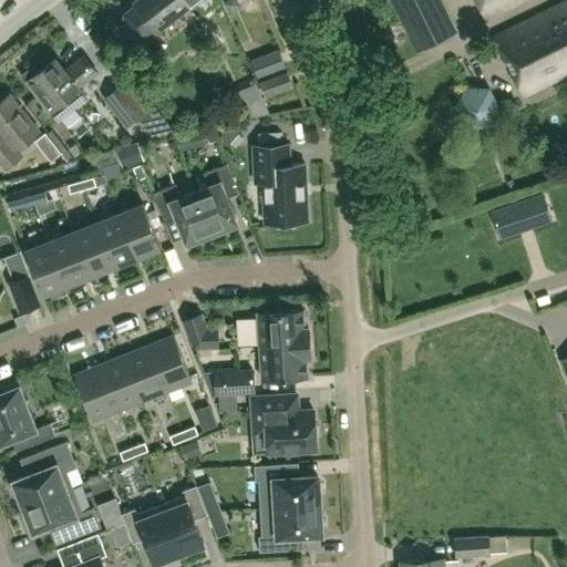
[(193,3),(196,0),(133,0),(132,1),(134,4),(124,12),(123,26),(130,34),(143,35),(153,29),(155,31),(192,2),(193,3)]
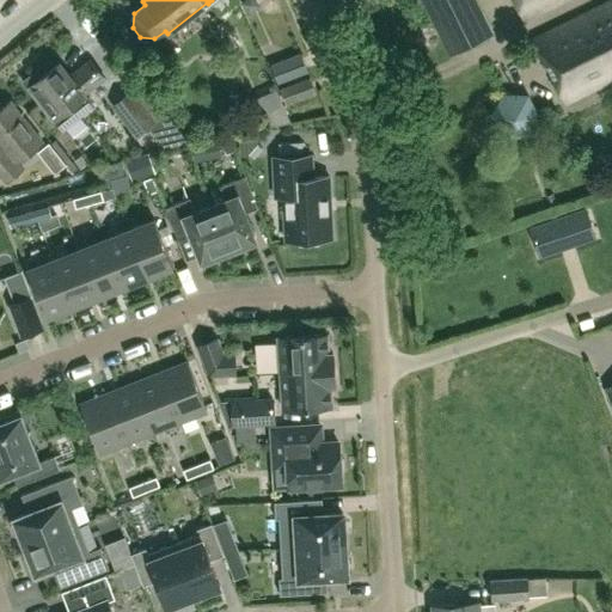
[(254,0),(244,0),(242,2),(249,12),(255,7),(255,1),(254,0)]
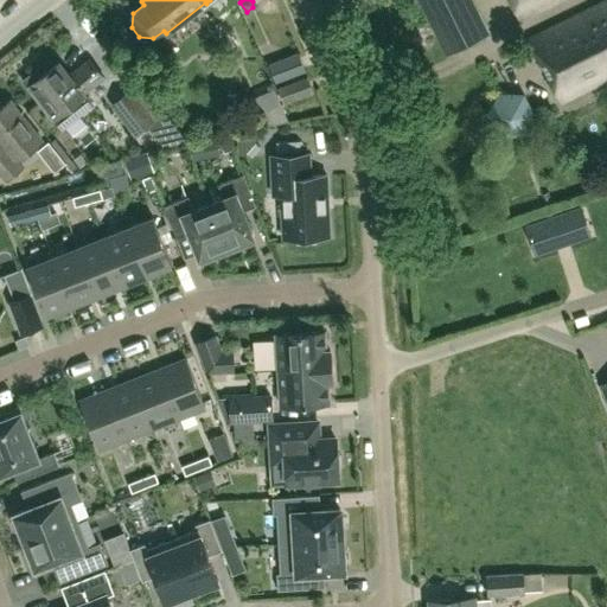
[(486,36),(468,0),(421,0),(448,55),(486,36)]
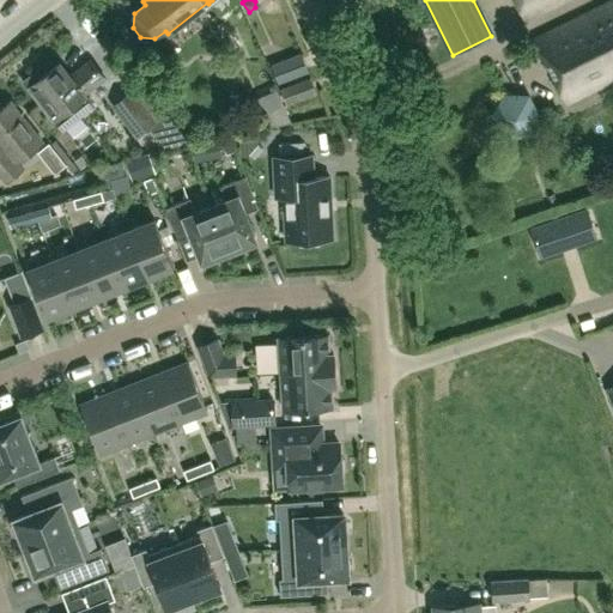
[(515,0),(525,19),(563,0),(515,0)]
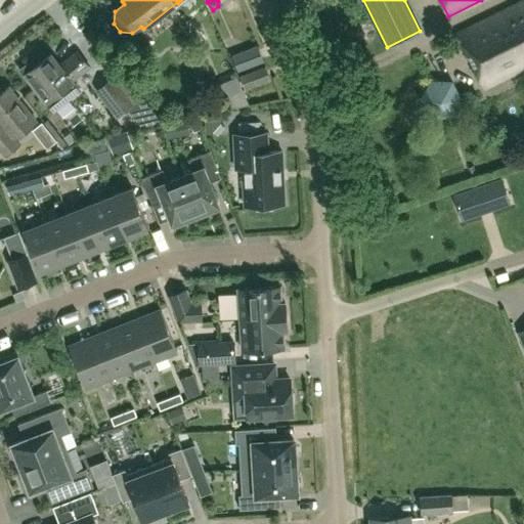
[(523,0),(521,2),(456,34),(484,88),(523,68),(523,0)]
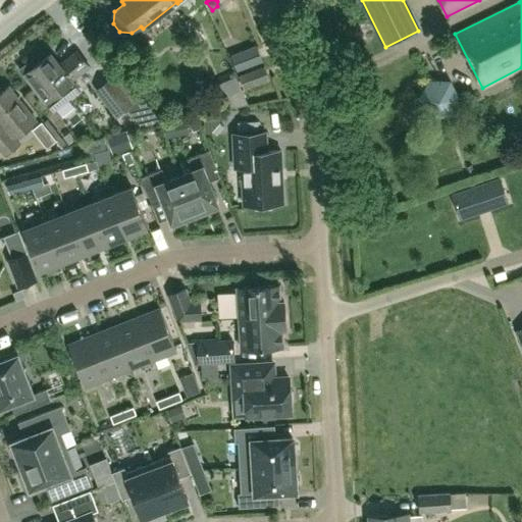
[(262,60),(257,47),(257,45),(232,54),(238,69),(262,60)]
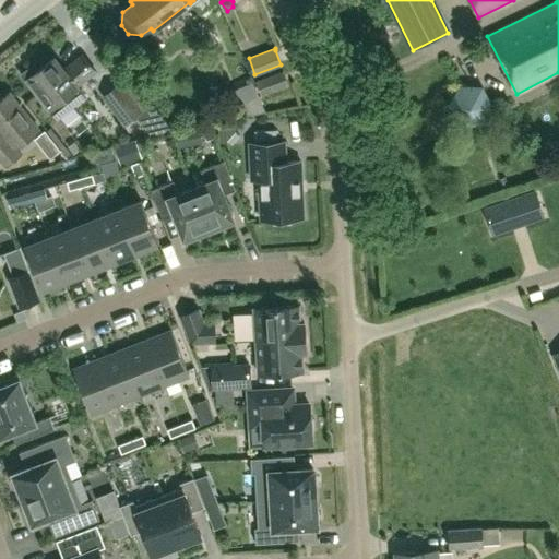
[(142,69),(131,52),(123,59),(134,74),(142,69)]
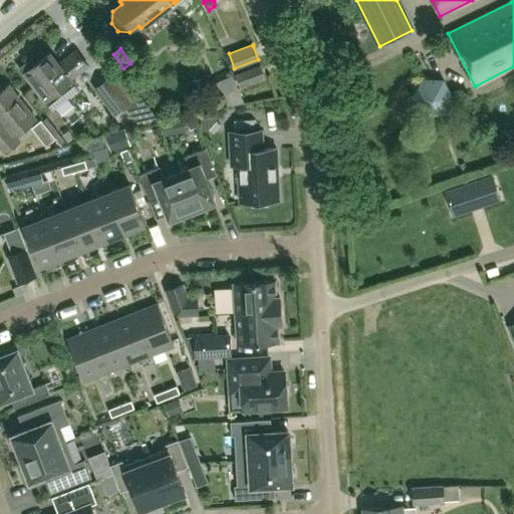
[(77,88),(69,78),(86,65),(74,50),(57,63),(49,53),(41,59),(36,52),(19,66),(51,108),(77,88)]
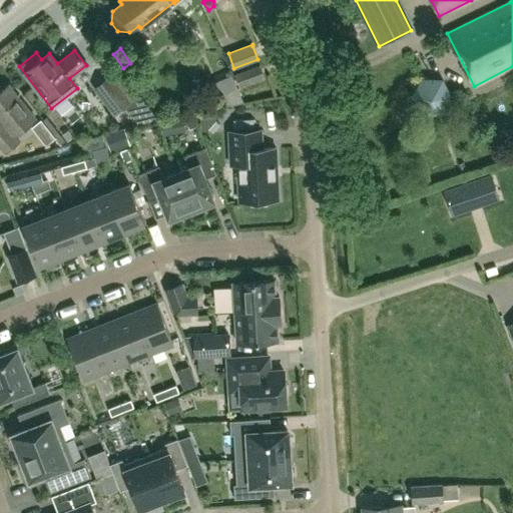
[(265,78),(260,66),(235,75),(239,87),(265,78)]
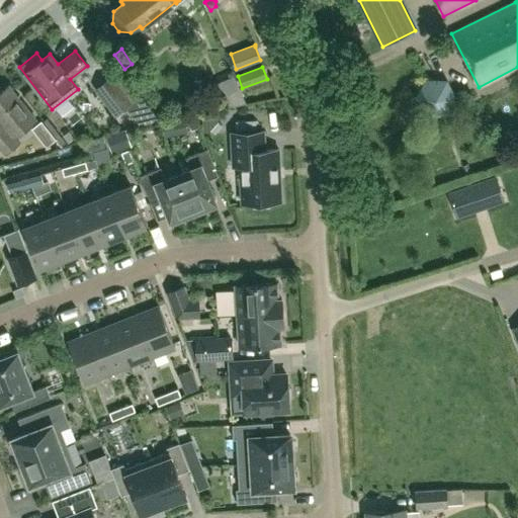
[(130,103),(110,77),(95,89),(115,114),(130,103)]
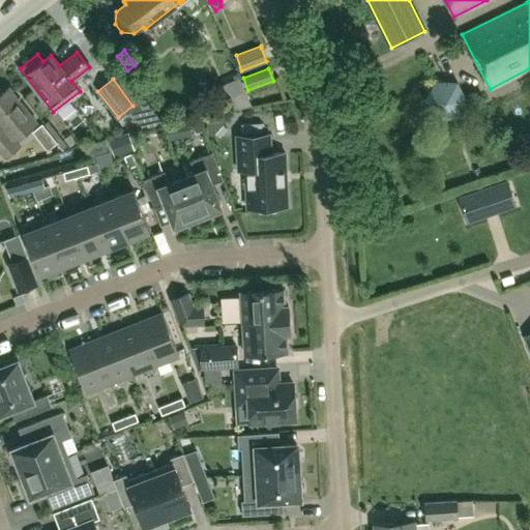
[(35,122),(8,88),(0,93),(0,123),(1,125),(0,125),(0,151),(4,157),(19,145),(15,140),(35,122)]
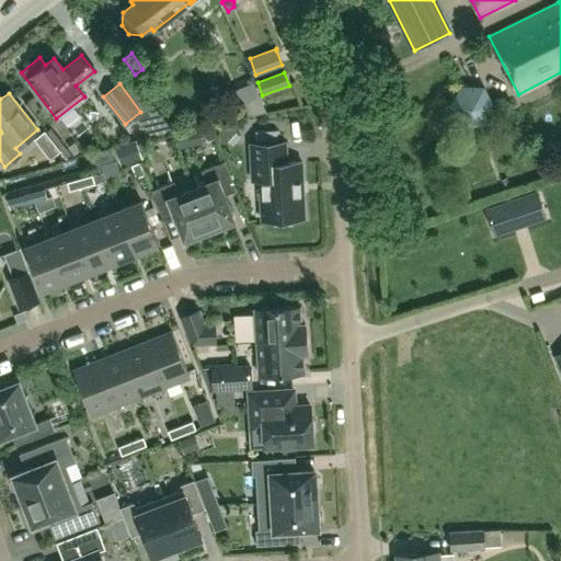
[(261,96),(239,101),(241,115),(263,111),(261,96)]
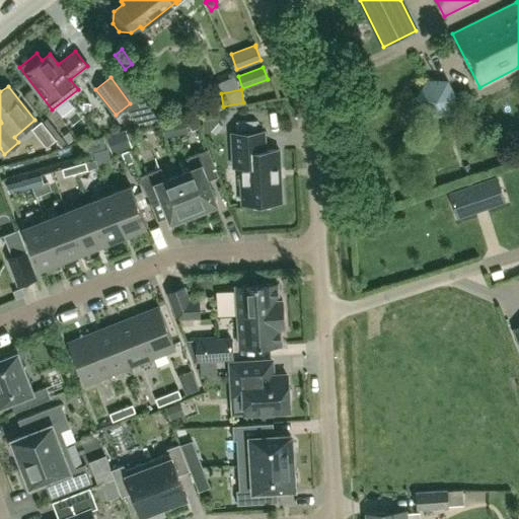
[(172,121),(161,123),(165,138),(176,136),(172,121)]
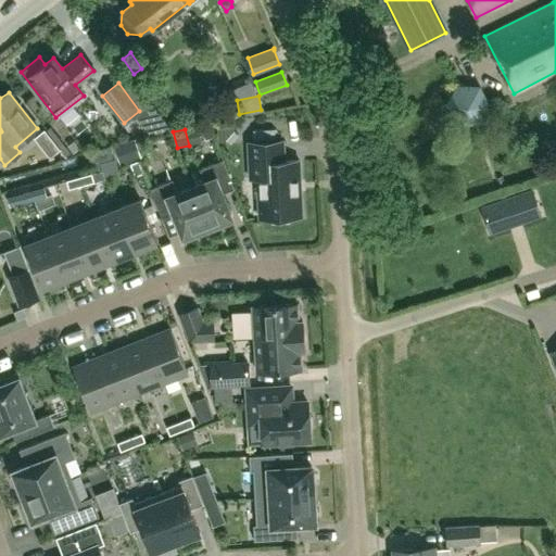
[(42,148),(53,139),(46,130),(35,139),(42,148)]
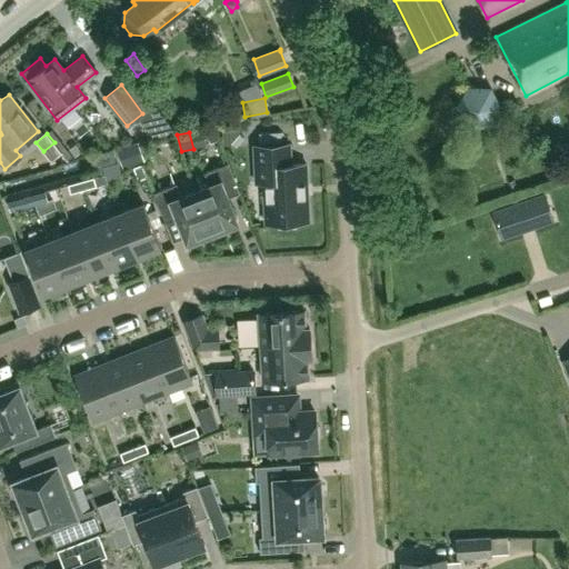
[(137,143),(116,150),(122,168),(142,161),(137,143)]
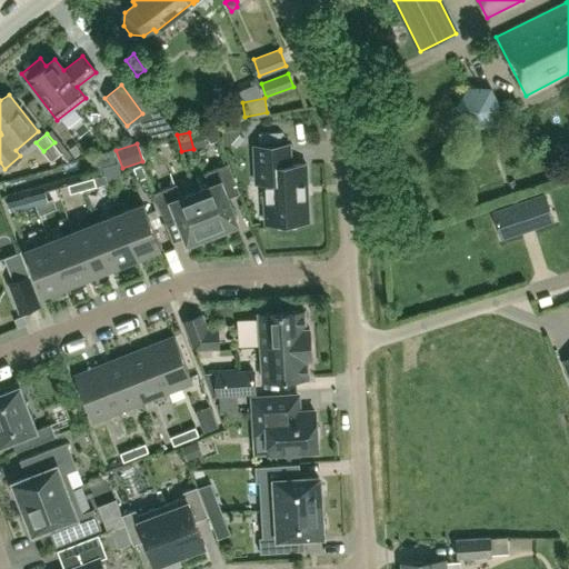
[(305,197),(305,185),(307,185),(306,163),(291,165),(290,145),(253,146),(256,182),(263,182),(265,206),(267,206),(268,221),(266,222),(266,223),(278,222),(279,227),(296,226),(296,221),(309,221),(308,197),(305,197)]
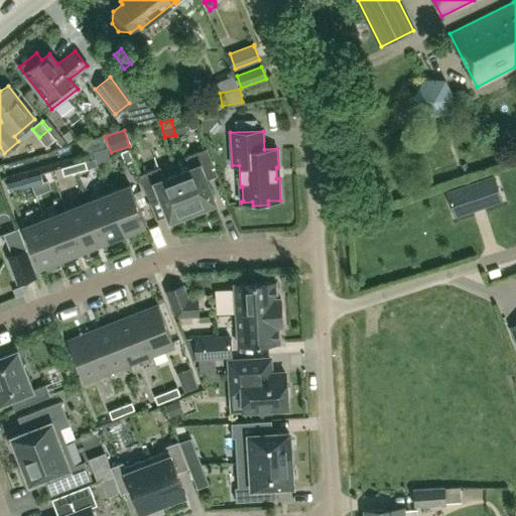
[(101,136),(81,141),(85,153),(88,152),(93,151),(105,147),(101,136)]
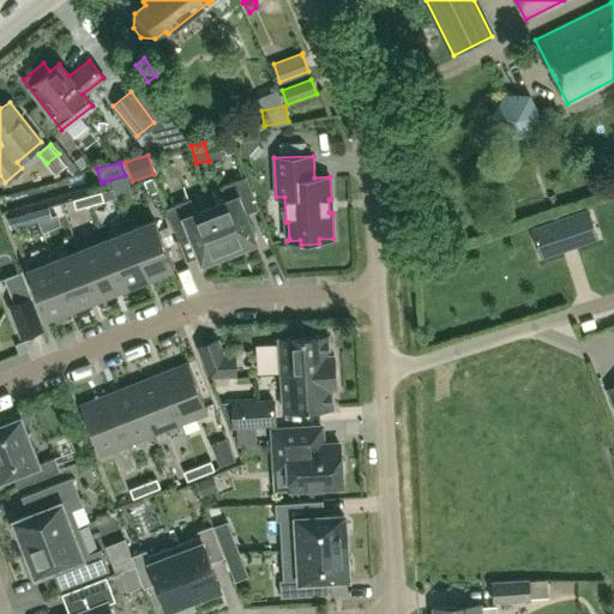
[(256,240),(245,214),(259,208),(246,176),(221,186),(227,200),(211,206),(229,251),(256,240)]
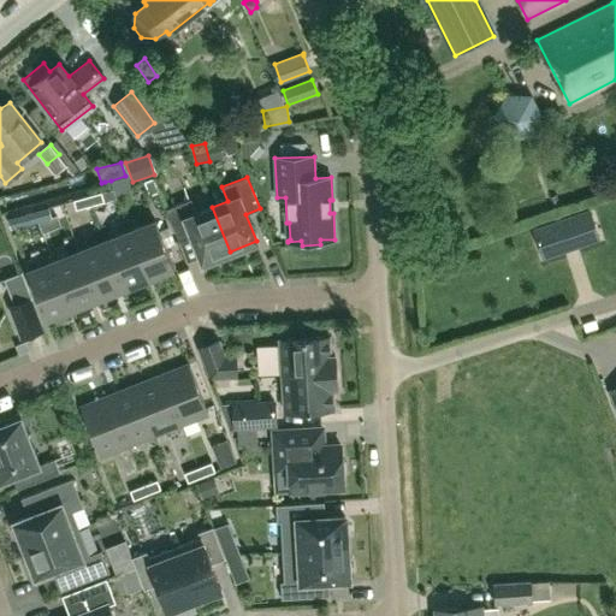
[(159,191),(153,178),(144,182),(149,195),(159,191)]
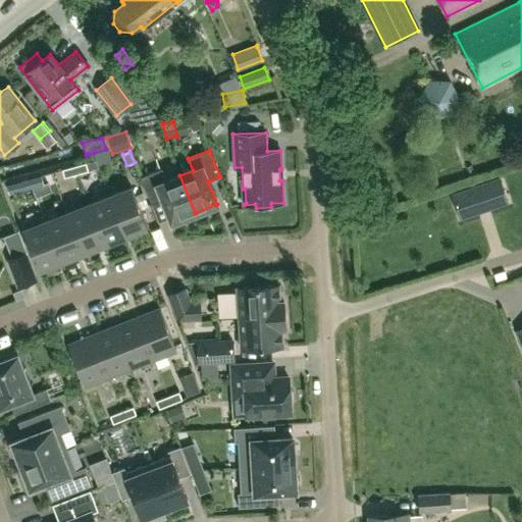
[(87,163),(74,166),(76,174),(89,171),(87,163)]
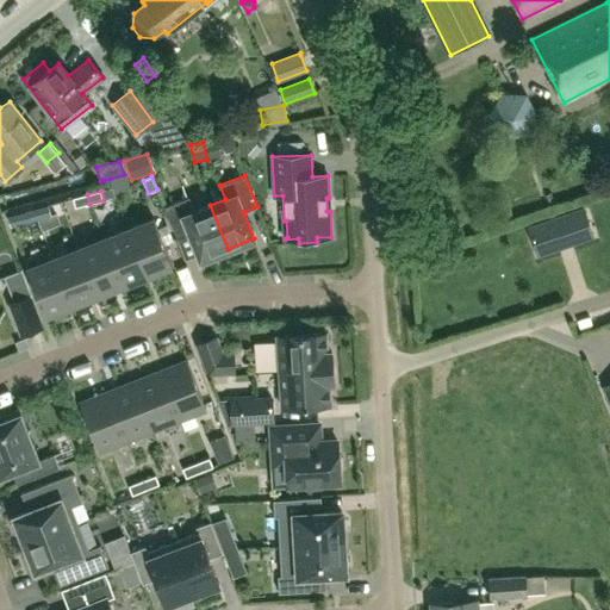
[(76,207),(89,204),(87,194),(73,198),(76,207)]
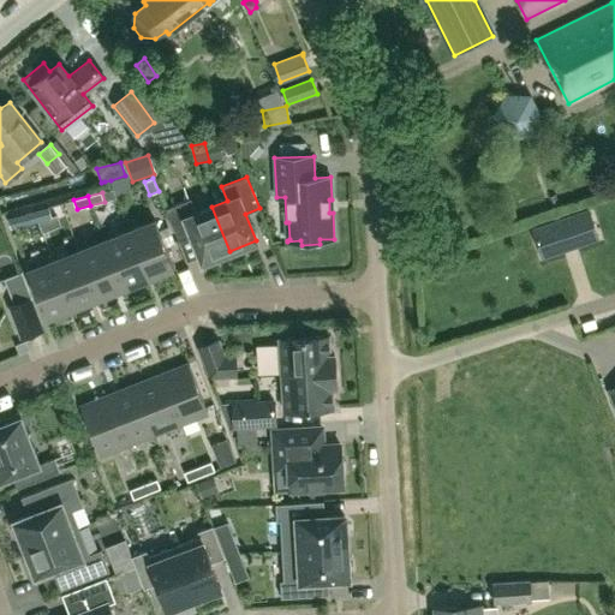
[(230,251),(212,207),(197,213),(191,198),(166,208),(179,240),(192,234),(203,262),(230,251)]
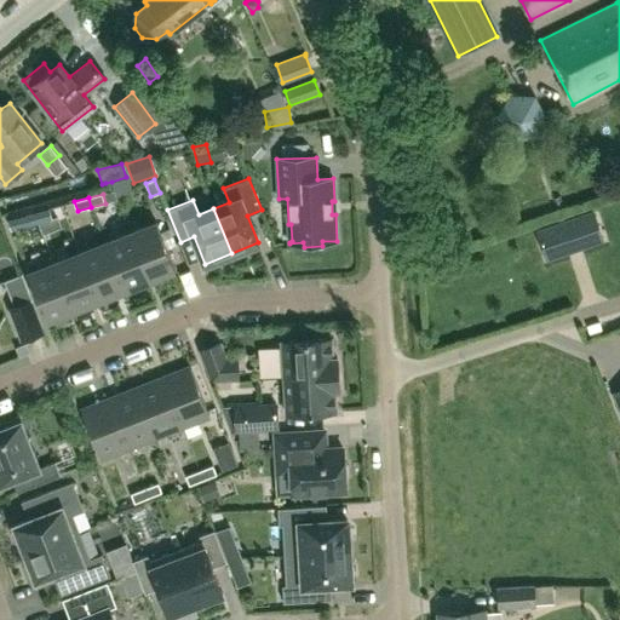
[(50,208),(35,212),(38,222),(52,218),(50,208)]
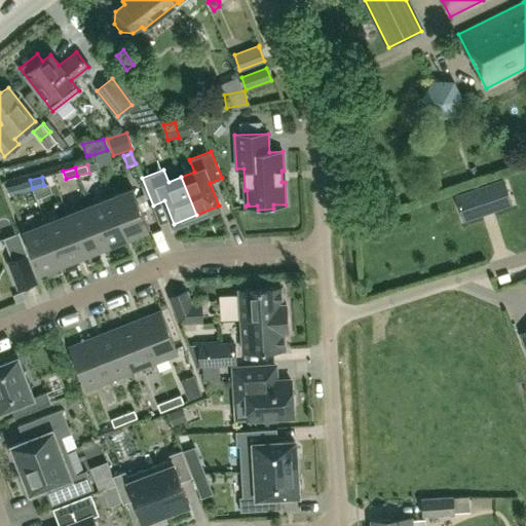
[(21,192),(32,188),(30,180),(19,184),(21,192)]
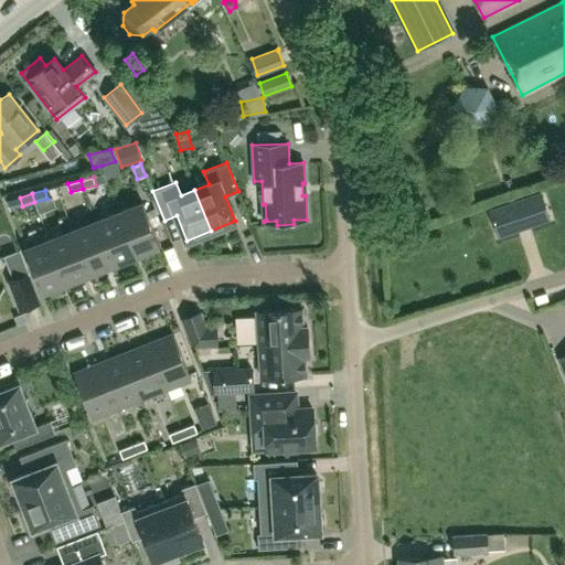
[(524,199),(490,211),(499,236),(533,224),(548,219),(540,193),(524,199)]
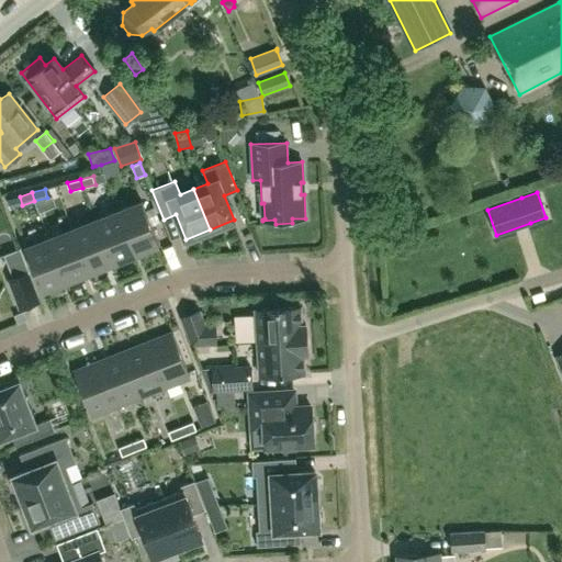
[(159,244),(142,202),(117,212),(134,254),(159,244)]
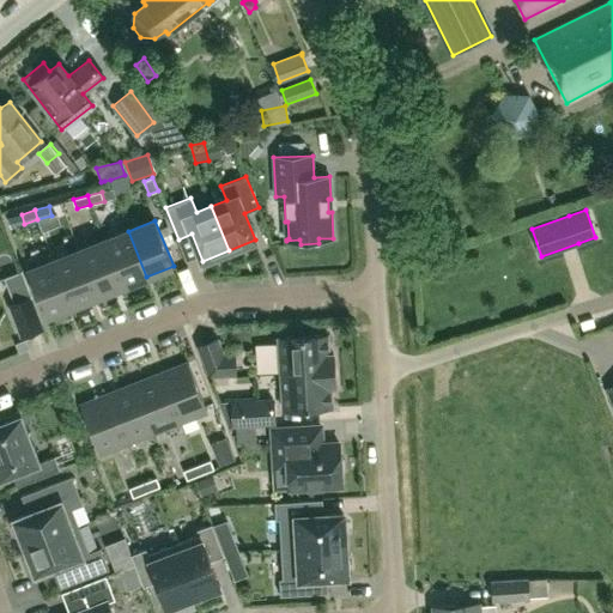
[(146,277),(128,231),(102,241),(120,287),(146,277)]
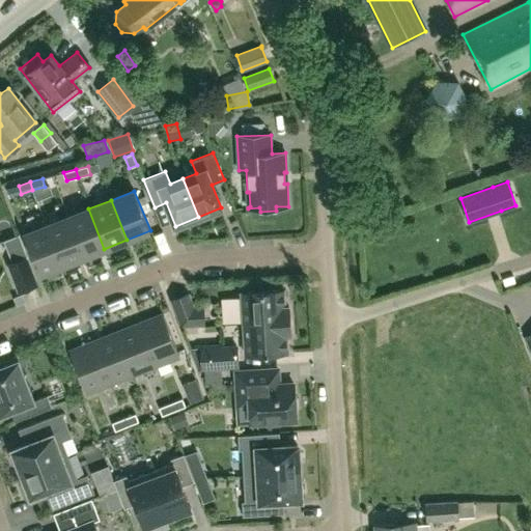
[(104,249),(88,208),(65,218),(81,258),(104,249)]
